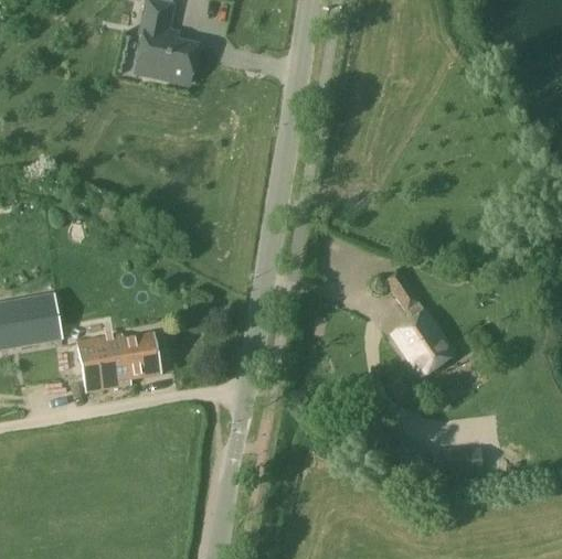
[(192,73),(193,73),(199,44),(198,44),(197,49),(180,44),(177,44),(178,40),(168,38),(170,28),(176,3),(160,0),(150,0),(142,33),(145,33),(148,34),(140,71),(170,77),(190,82),(192,73)]
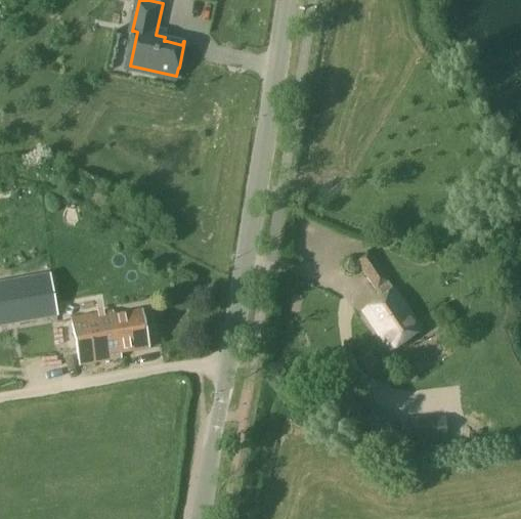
[(392,347),(423,326),(396,288),(399,286),(373,248),(358,260),(386,296),(365,309),(392,347)]
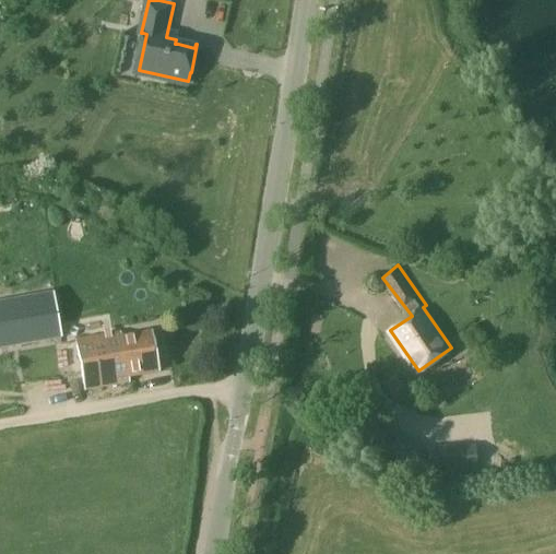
[(34,294),(0,299),(0,345),(63,334),(60,313),(38,316),(34,294)]
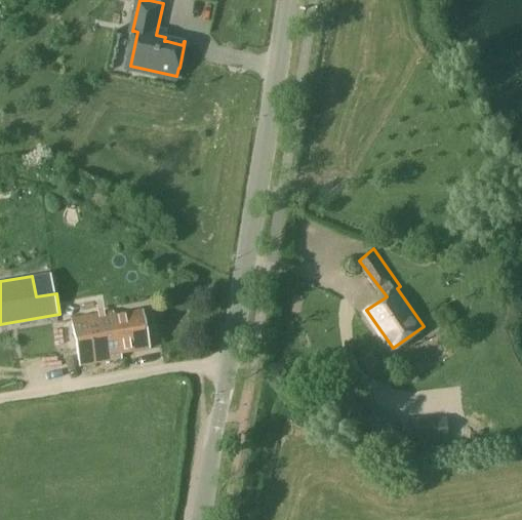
[(151,346),(145,308),(115,312),(114,308),(73,315),(81,363),(123,356),(123,351),(151,346)]
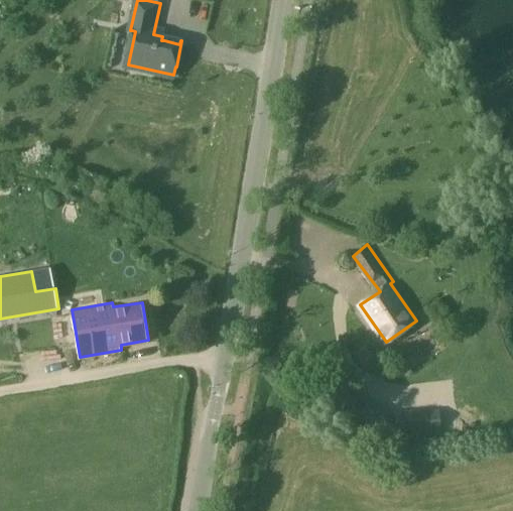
[(352,387),(342,396),(364,422),(375,413),(352,387)]
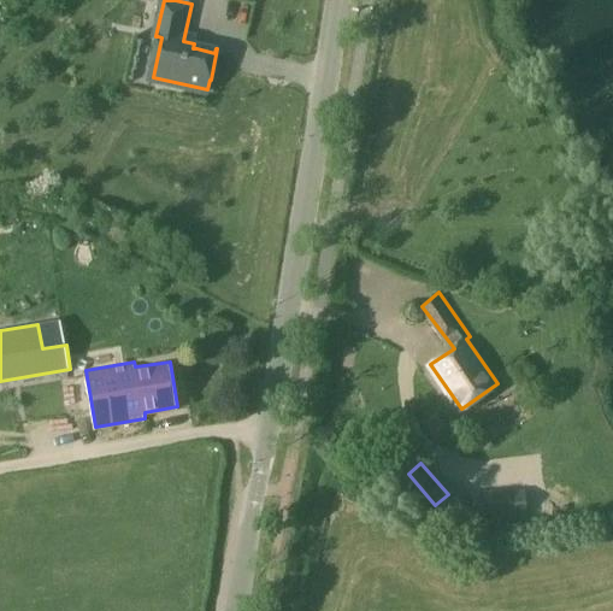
[(514,518),(512,488),(475,491),(477,520),(514,518)]
